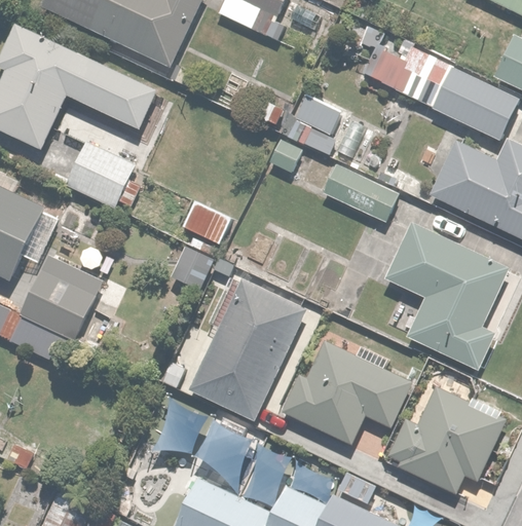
[(40,0),(39,4),(173,65),(201,0),(40,0)]
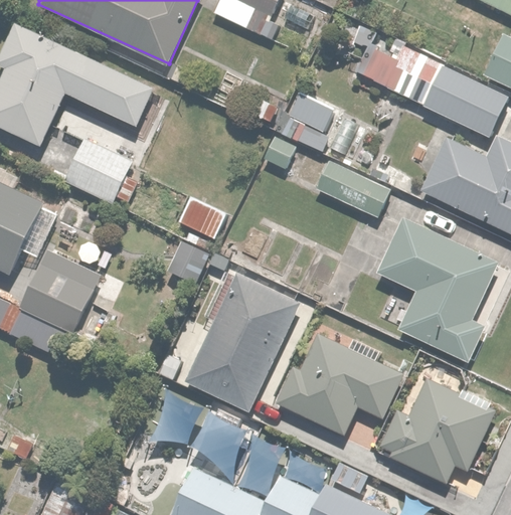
[(286,0),(213,0),(207,13),(264,43),(286,0)]
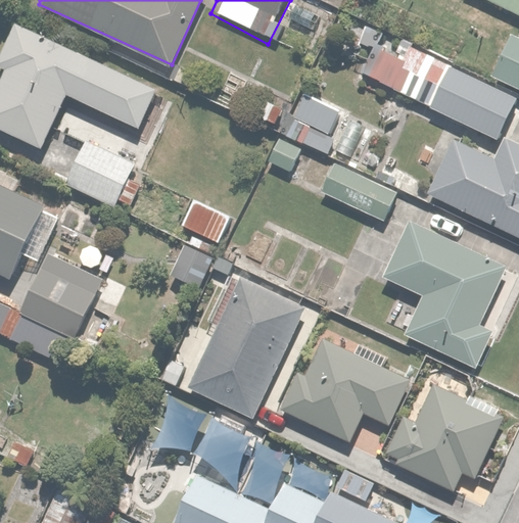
[(518,0),(486,0),(518,15),(518,0)]
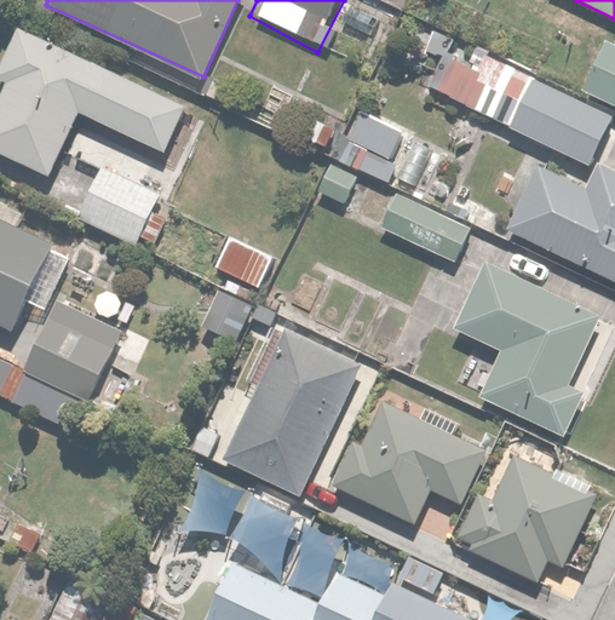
[(0,79),(5,81),(0,92),(0,150),(53,172),(80,110),(164,145),(184,99),(15,28),(0,63),(0,79)]
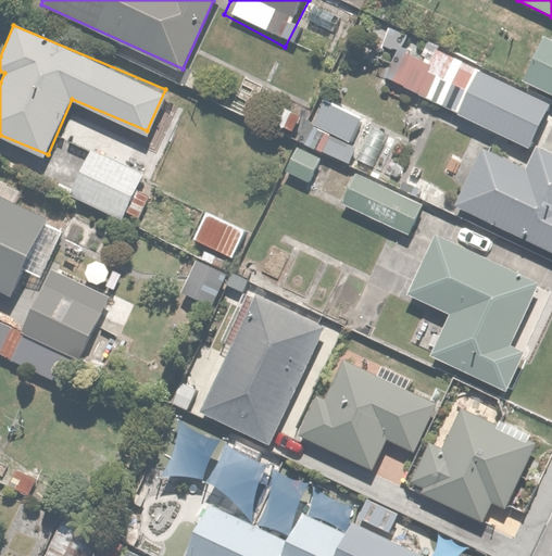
[(463,26),(452,52),(484,66),(494,40),(463,26)]
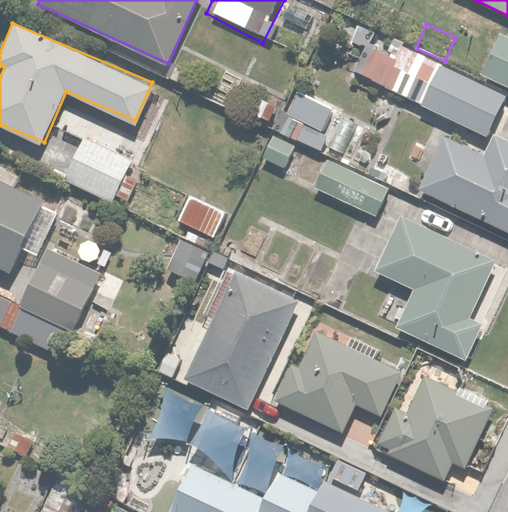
[(507,33),(501,31),(480,74),(507,88),(507,33)]
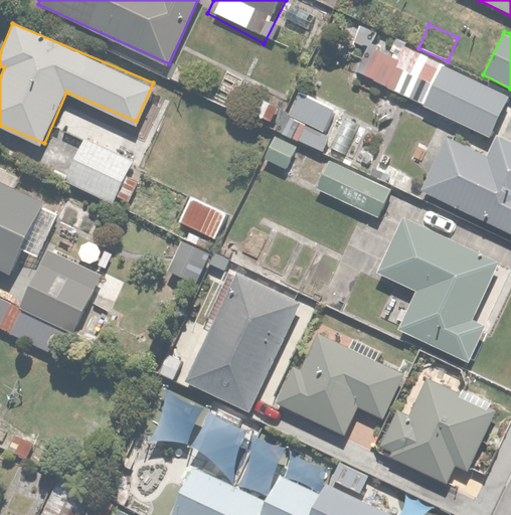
[(363,43),(349,71),(487,137),(507,94),(396,40),(389,56),(363,43)]
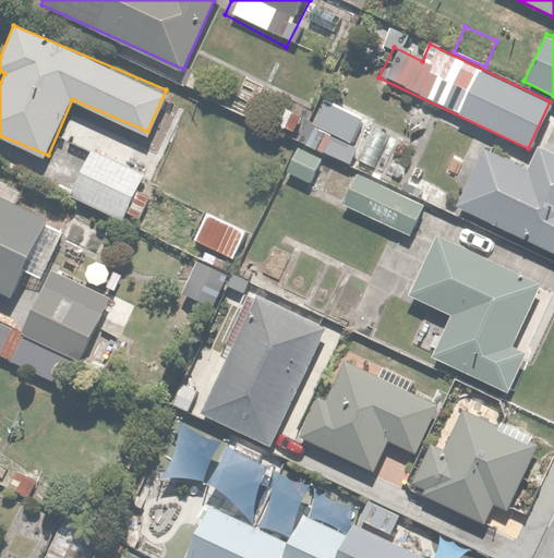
[(309,118),(298,140),(354,166),(374,122),(323,98),(313,120),(309,118)]
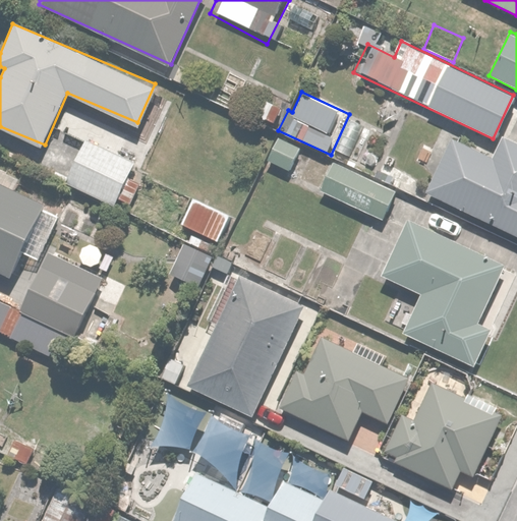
[(498,156),(454,134),(425,194),(516,237),(516,140),(507,136),(498,156)]
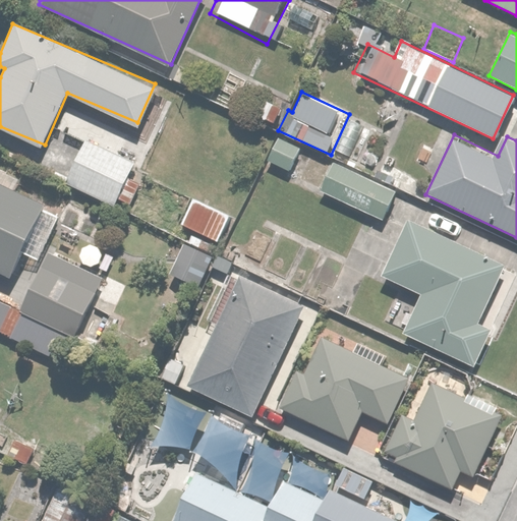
[(298,150),(275,139),(267,159),(289,169),(298,150)]
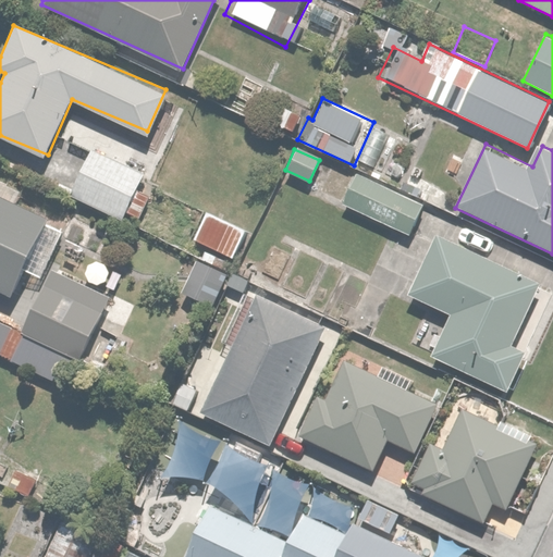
[(145,174),(91,150),(70,198),(123,222),(145,174)]
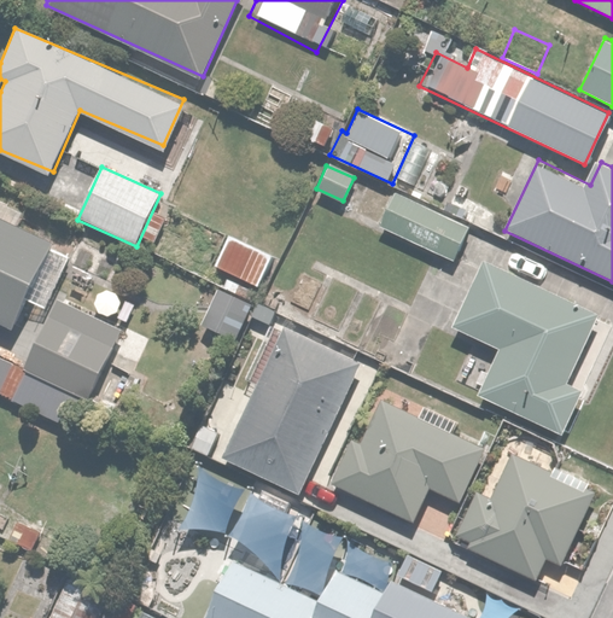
[(470,226),(392,191),(378,225),(455,258),(470,226)]
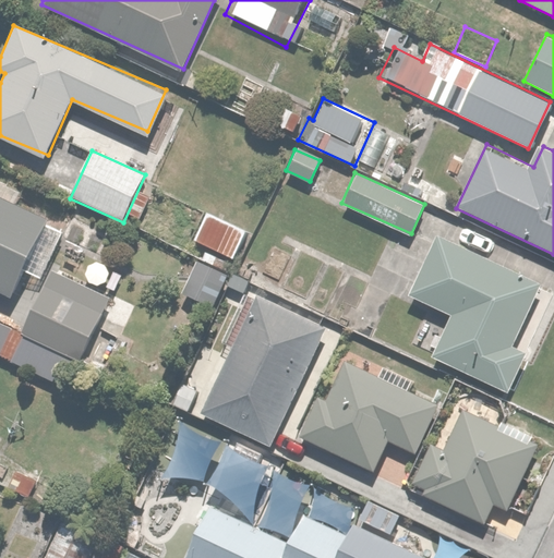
[(0,293),(12,299),(49,219),(17,205),(24,192),(0,181),(0,293)]
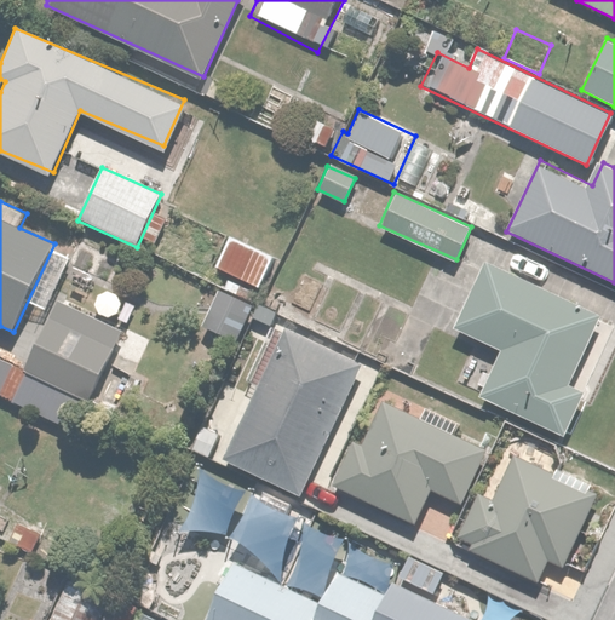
[(277,256),(229,233),(212,268),(260,291),(277,256)]
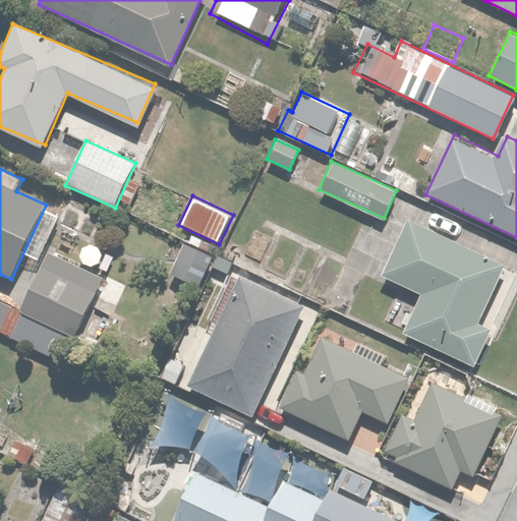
[(516,270),(404,219),(378,276),(416,294),(399,332),(472,365),(516,270)]
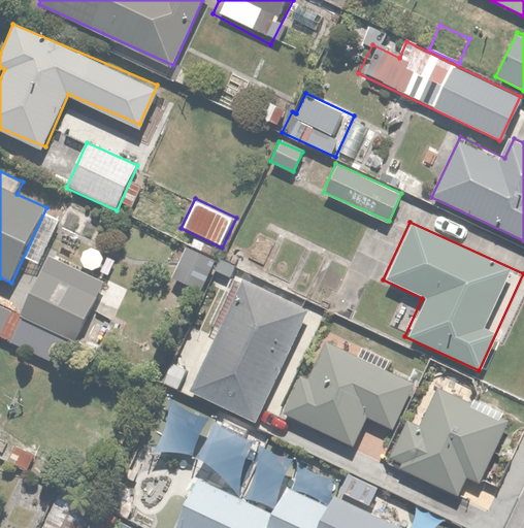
[(217,258),(186,242),(169,275),(200,291),(217,258)]
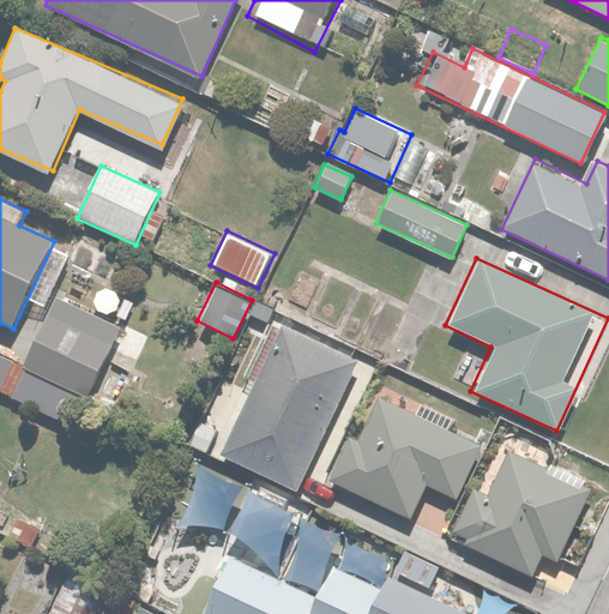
[(110,333),(47,309),(25,367),(0,357),(0,390),(22,398),(18,408),(74,429),(110,333)]
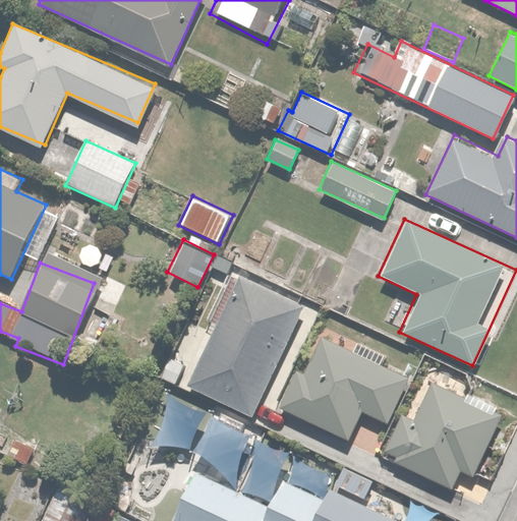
[(309,303),(235,272),(186,389),(261,419),(309,303)]
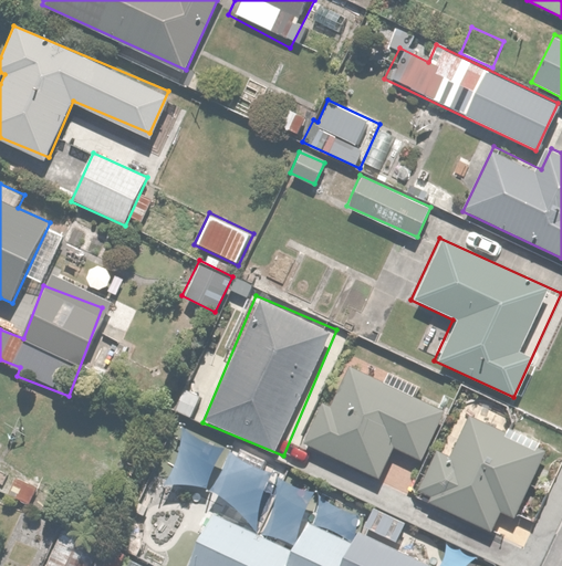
[(445,407),(350,365),(332,404),(321,399),(302,440),(380,474),(392,446),(422,459),(445,407)]
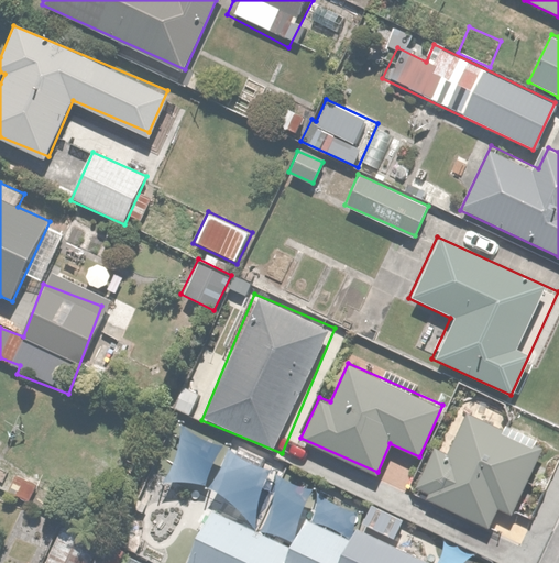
[(207,426),(184,415),(174,434),(197,445),(207,426)]
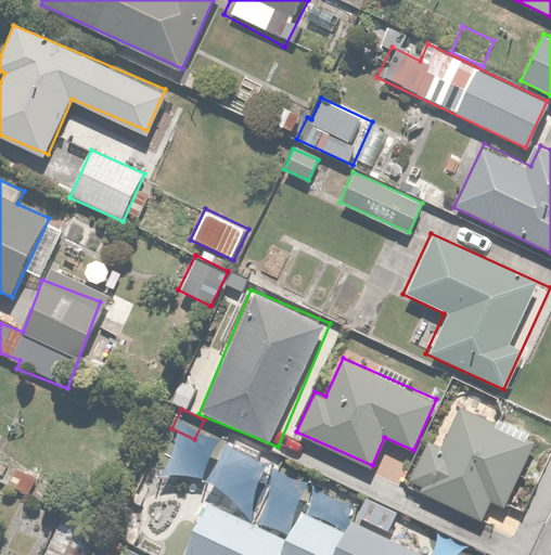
[(535,446),(464,409),(444,449),(424,439),(402,480),(482,520),(492,500),(504,505),(535,446)]
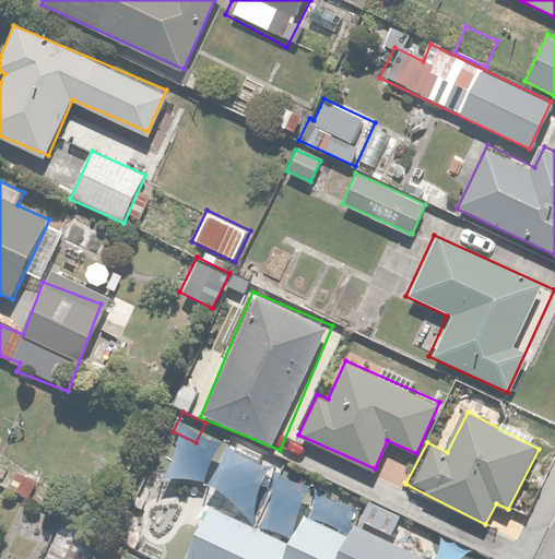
[(263,455),(238,443),(227,460),(255,473),(263,455)]
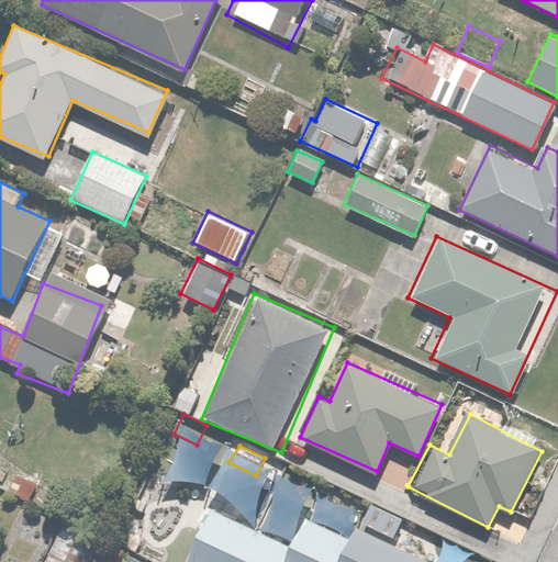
[(403,517),(371,502),(363,519),(394,535),(403,517)]
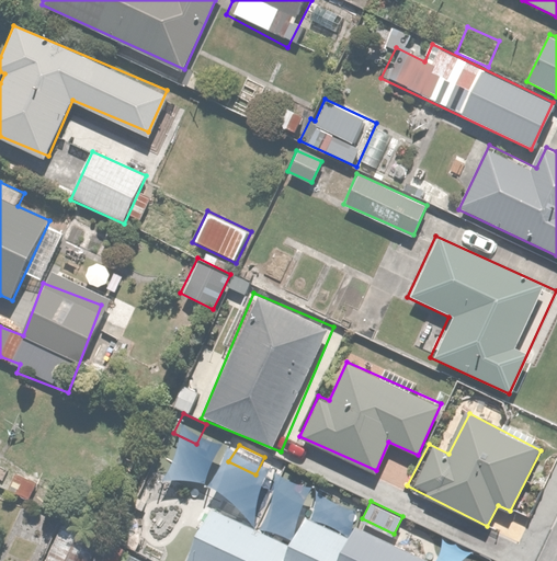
[(432,560),(356,524),(350,536),(303,513),(287,547),(214,511),(189,560),(432,560)]
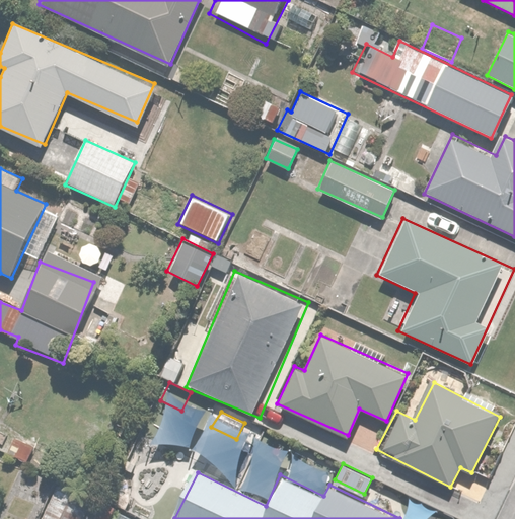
[(34,518),(84,518),(95,497),(85,491),(57,476),(34,518)]
